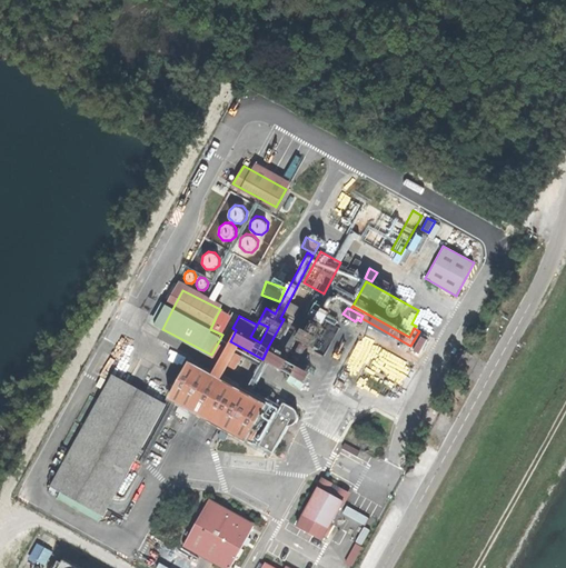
[(291,375),(290,377),(304,384),(310,370),(298,364),(307,347),(313,349),(320,336),(316,334),(325,317),(314,311),(305,327),(301,326),(294,339),(298,341),(281,369),(291,375)]
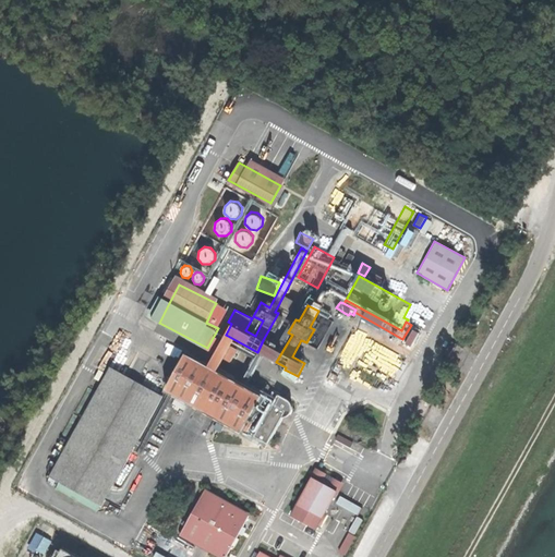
[(224,317),(212,311),(206,323),(218,328),(224,317)]
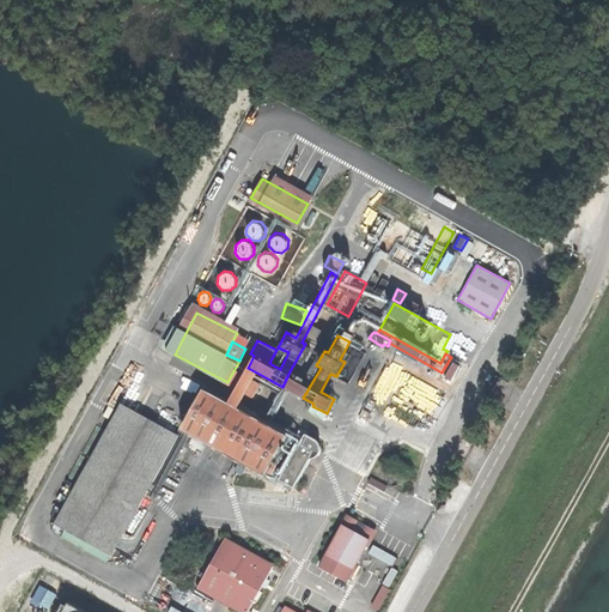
[(375,368),(381,362),(369,350),(363,356),(375,368)]
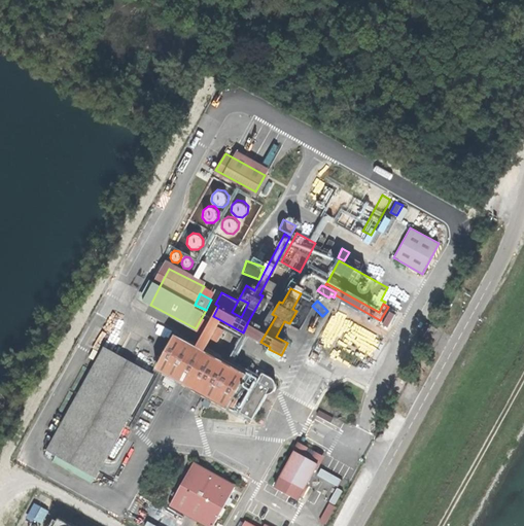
[(222,329),(205,320),(199,331),(217,341),(222,329)]
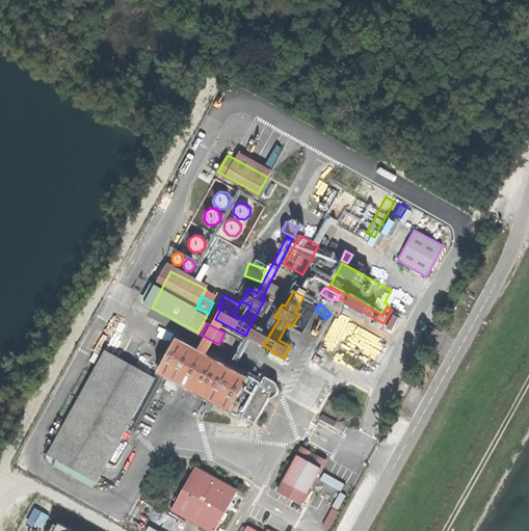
[(419,344),(425,347),(434,327),(428,324),(419,344)]
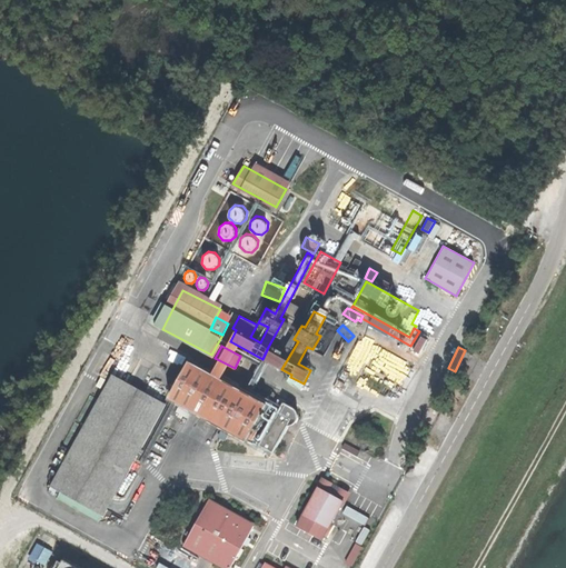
[(138,356),(123,381),(138,389),(151,364),(138,356)]
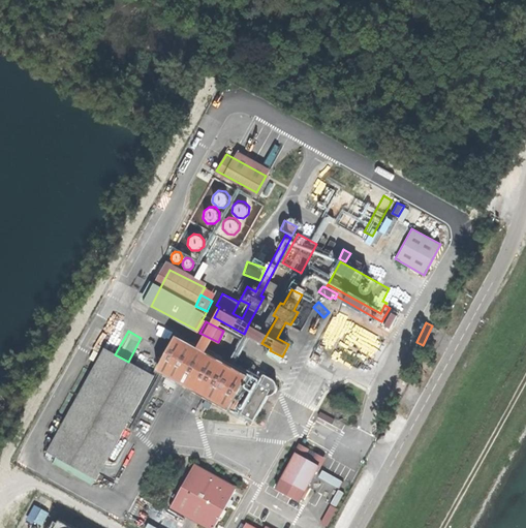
[(175,337),(157,368),(167,373),(178,379),(253,422),(261,407),(271,391),(253,380),(175,337)]
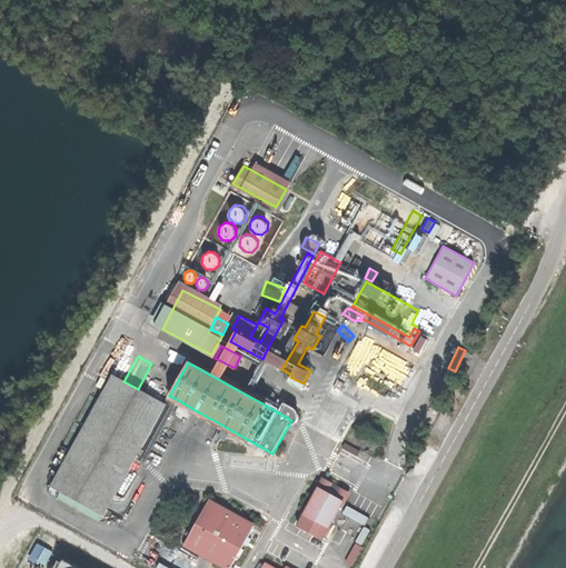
[(49,487),(102,517),(166,405),(138,389),(123,381),(111,375),(109,380),(103,389),(49,487)]
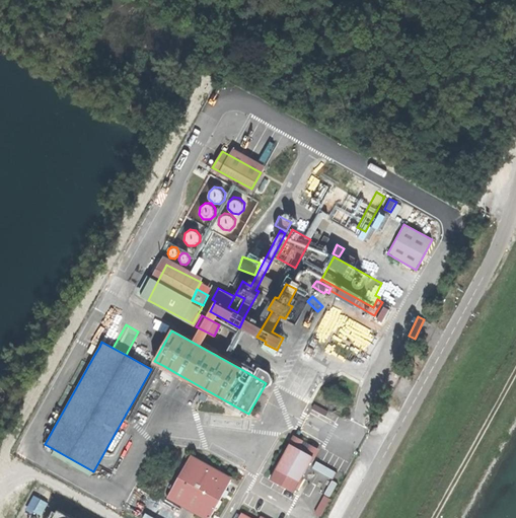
[(86,351),(94,355),(99,347),(91,342),(86,351)]
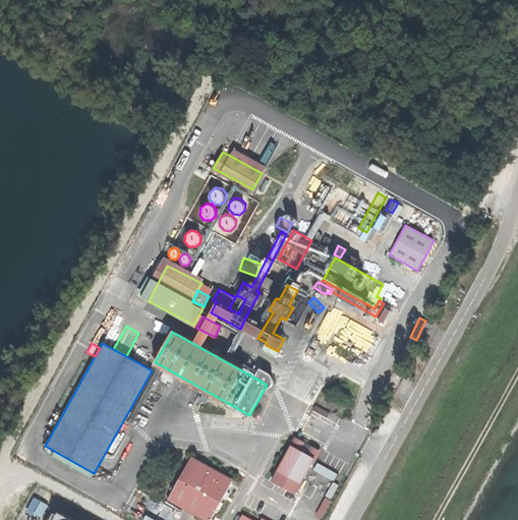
[(289,377),(303,384),(310,369),(296,362),(289,377)]
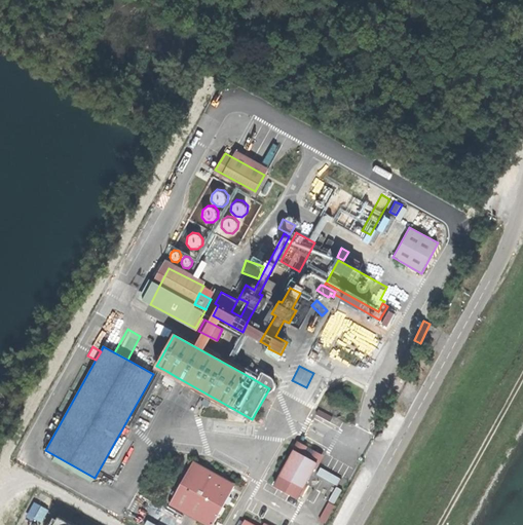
[(257,369),(252,378),(269,388),(273,390),(278,381),(257,369)]
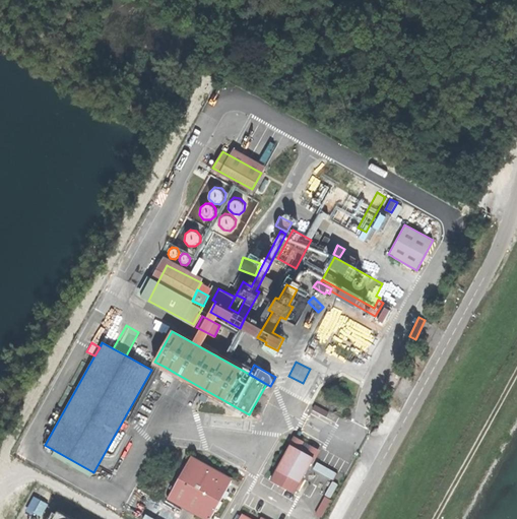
[(175,373),(165,367),(159,376),(171,383),(175,373)]
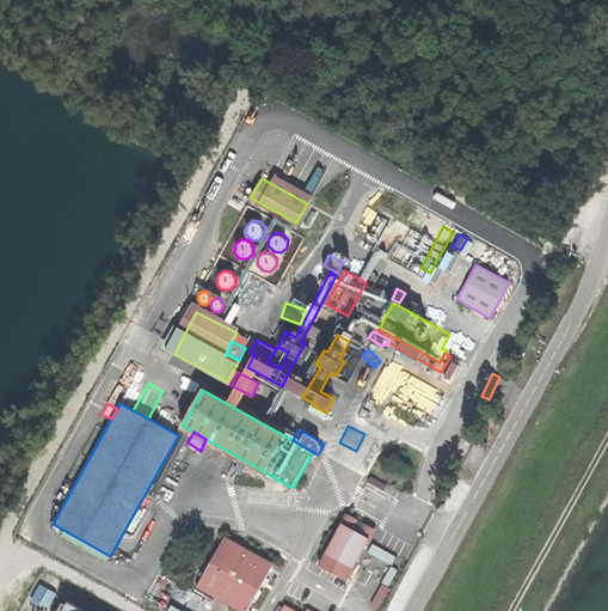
[(341,525),(319,566),(347,582),(369,539),(372,532),(366,526),(351,519),(343,519),(339,524),(341,525)]
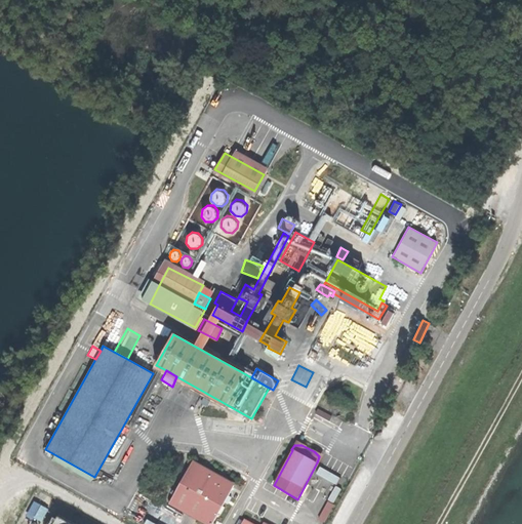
[(212,523),(233,485),(228,482),(230,477),(225,475),(229,468),(226,467),(223,473),(208,466),(211,458),(206,455),(202,462),(199,460),(196,465),(191,462),(168,505),(204,523),(212,523)]
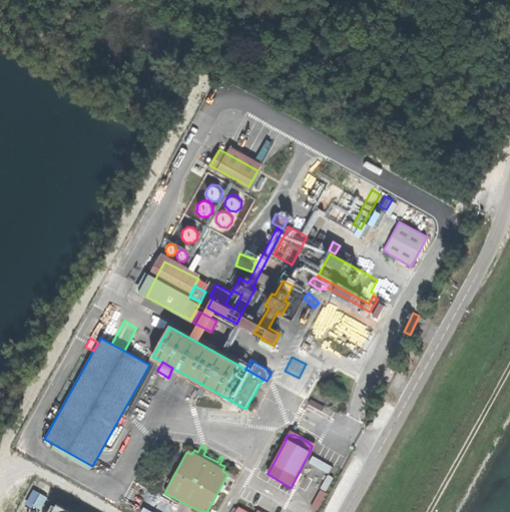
[(316,510),(326,491),(320,488),(310,507),(316,510)]
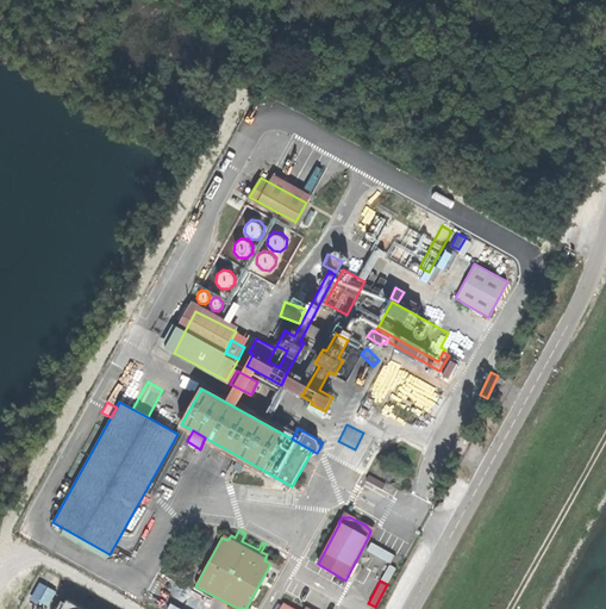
[(38,601),(45,588),(38,583),(27,601),(36,606),(38,601)]
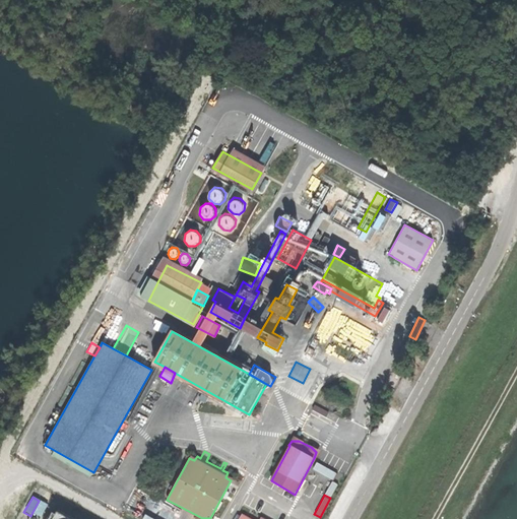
[(40,516),(46,505),(39,501),(33,512),(40,516)]
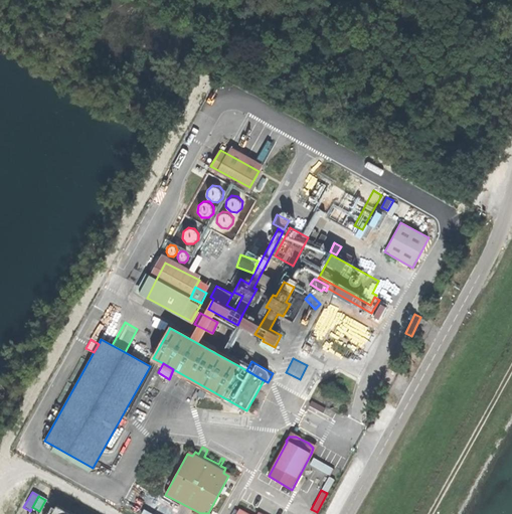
[(64,513),(50,505),(45,513),(64,513)]
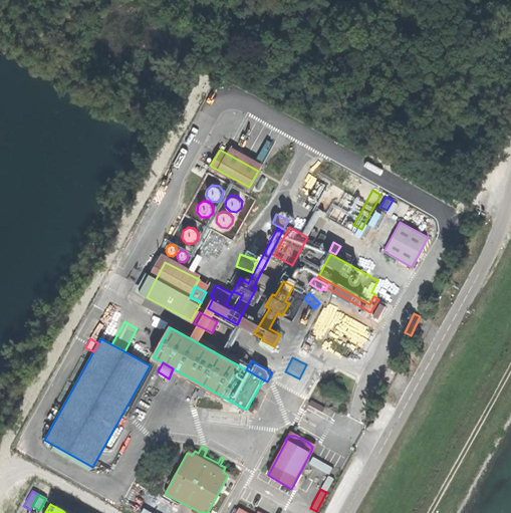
[(262,512),(257,510),(256,512),(254,512),(248,509),(250,506),(245,504),(243,509),(238,505),(234,512),(262,512)]
